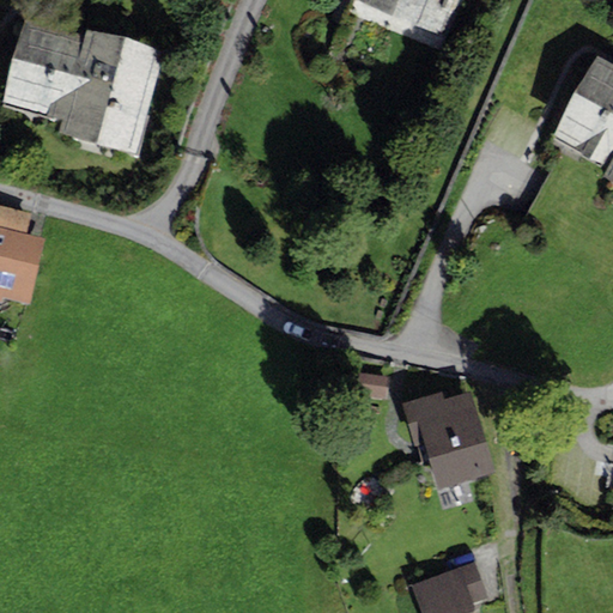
[(365,0),(448,35),(462,0),(365,0)]
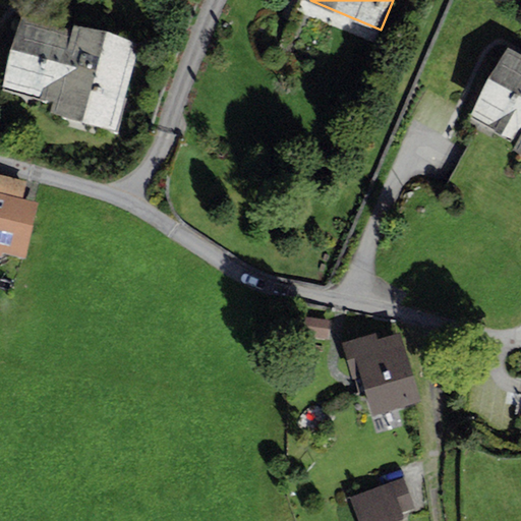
[(21,15),(1,87),(52,101),(49,110),(116,129),(140,43),(72,23),(70,30),(21,15)]
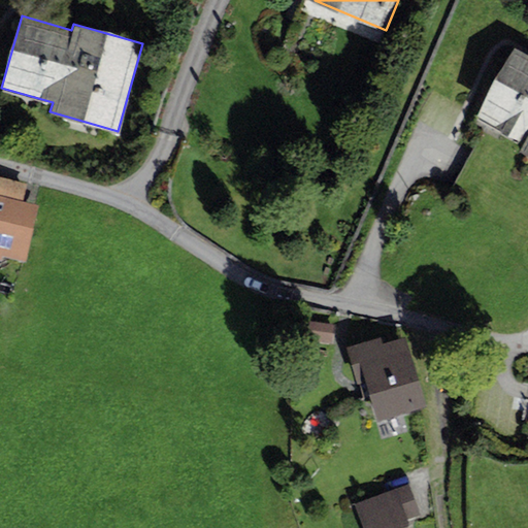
[(527,50),(513,42),(472,116),(524,143),(519,152),(527,156),(527,50)]
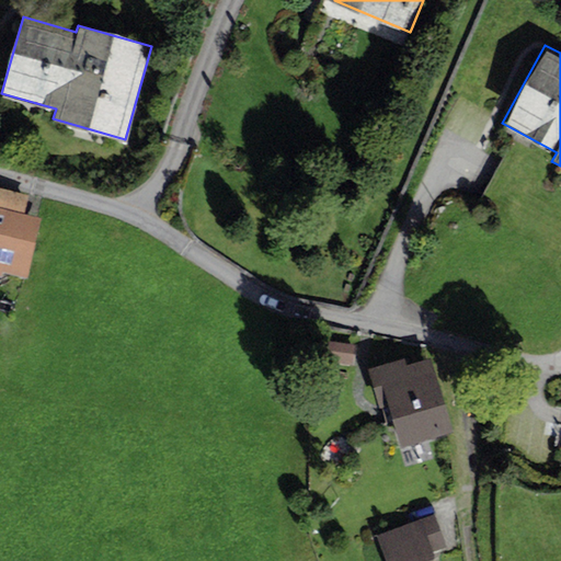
[(27,195),(0,189),(0,275),(1,276),(2,273),(27,278),(41,217),(23,214),(27,195)]
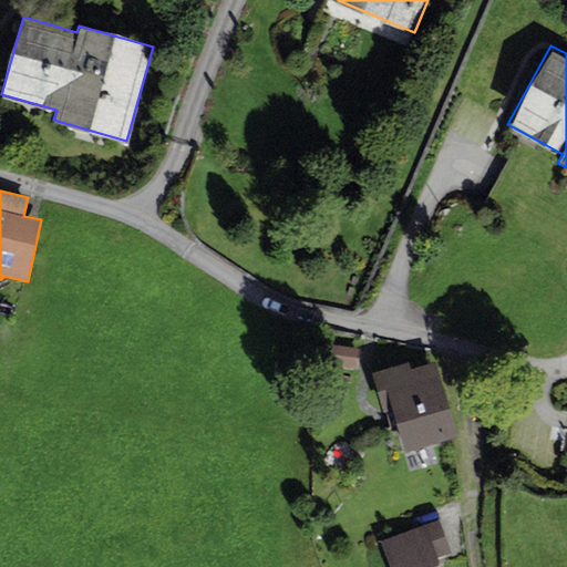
[(356,370),(358,349),(331,346),(328,367),(356,370)]
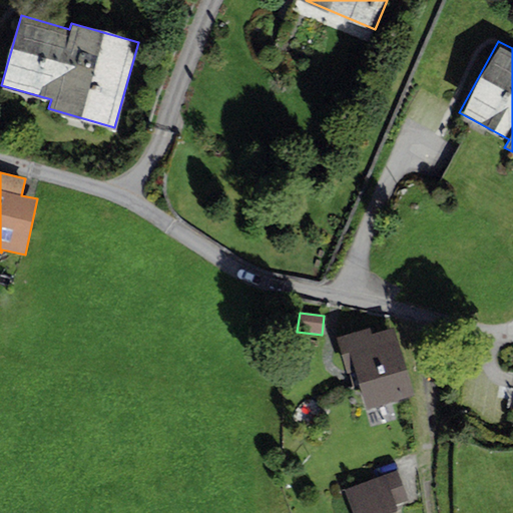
[(370,328),(336,338),(345,367),(353,365),(366,409),(414,396),(395,328),(372,335),(370,328)]
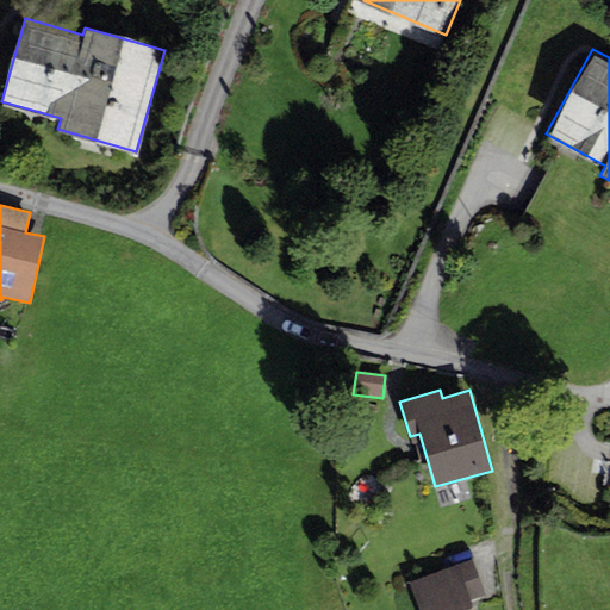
[(474,609),(471,601),(485,595),(471,560),(410,583),(419,609),(474,609)]
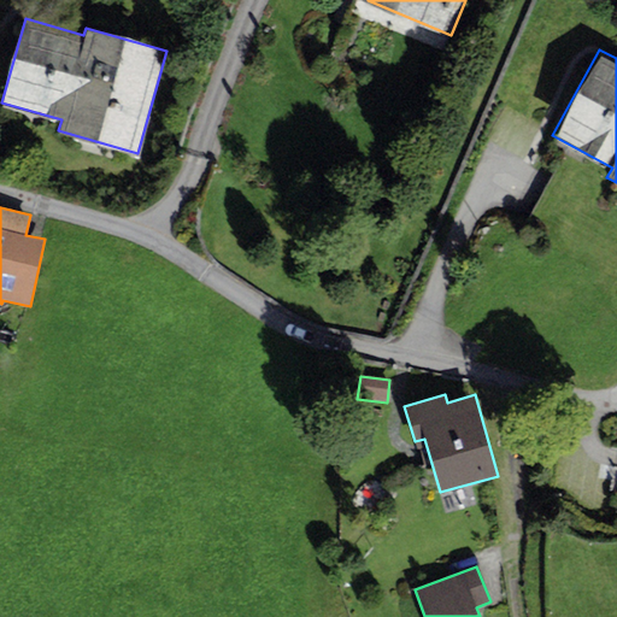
All buildings are outlined.
